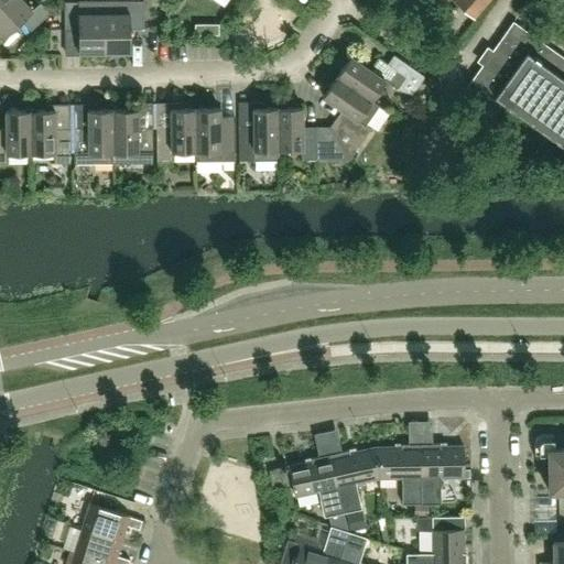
[(32,10),(23,0),(4,0),(0,4),(0,31),(4,36),(21,21),(30,31),(51,12),(41,1),(32,10)]
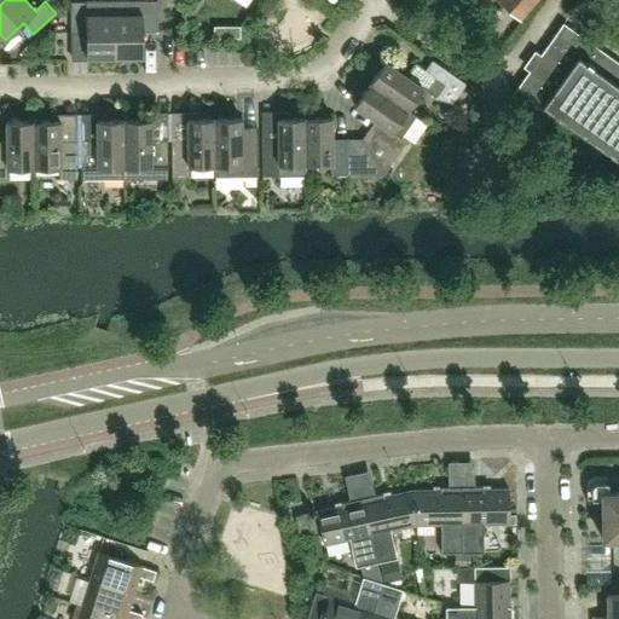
[(538,0),(496,0),(496,1),(520,22),(538,0)]
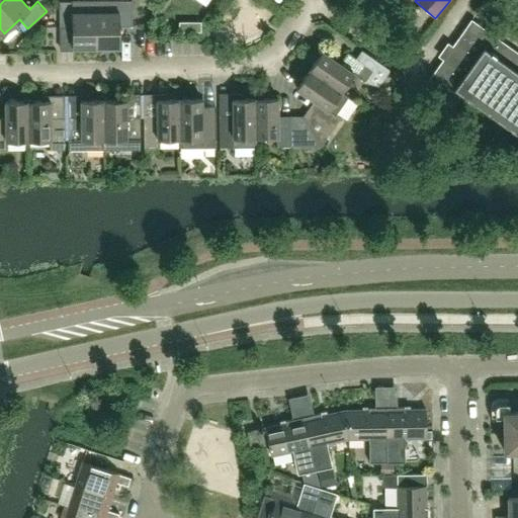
[(96,48),(95,1),(59,2),(60,27),(72,27),(72,49),(96,48)]
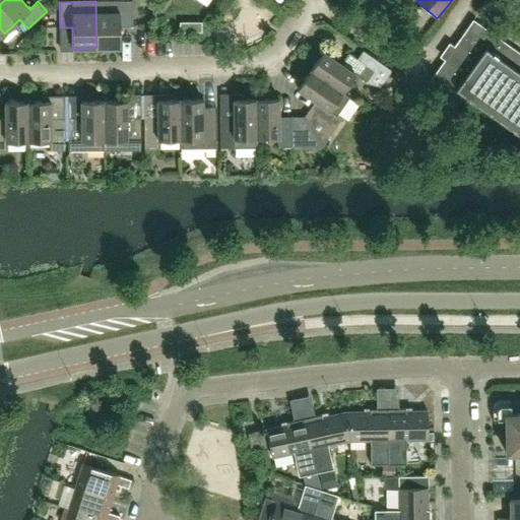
[(120,48),(120,26),(133,26),(132,1),(95,1),(96,48),(120,48)]
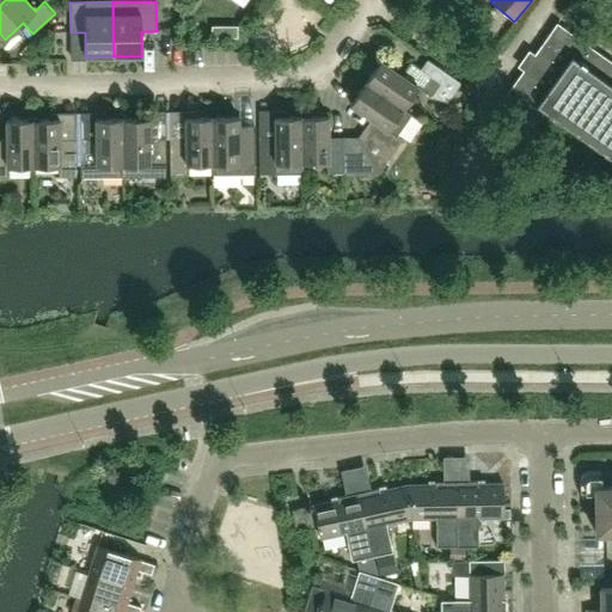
[(611,62),(557,24),(502,103),(533,127),(545,111),(611,158),(611,62)]
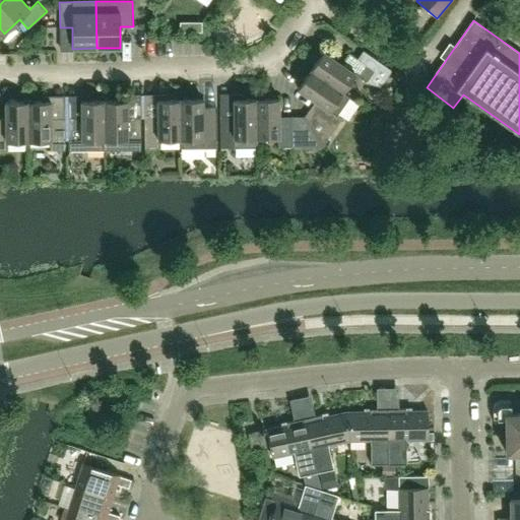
[(391,70),(363,51),(358,59),(348,53),(341,64),(323,51),(310,70),(342,92),(354,74),(367,82),(380,86),(391,70)]
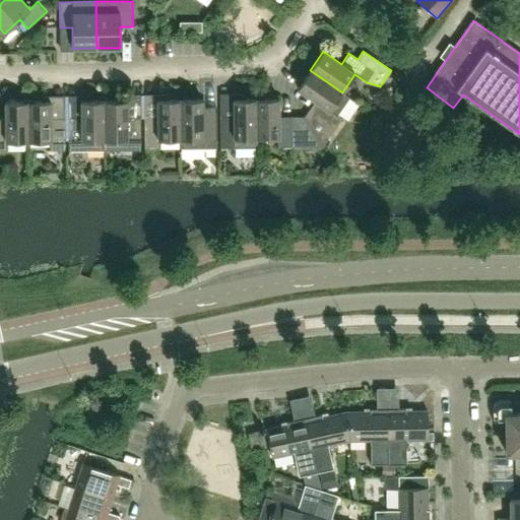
[(308,112),(304,117),(321,147),(322,147),(342,118),(337,115),(349,98),(342,92),(310,70),(298,88),(315,101),(308,112)]
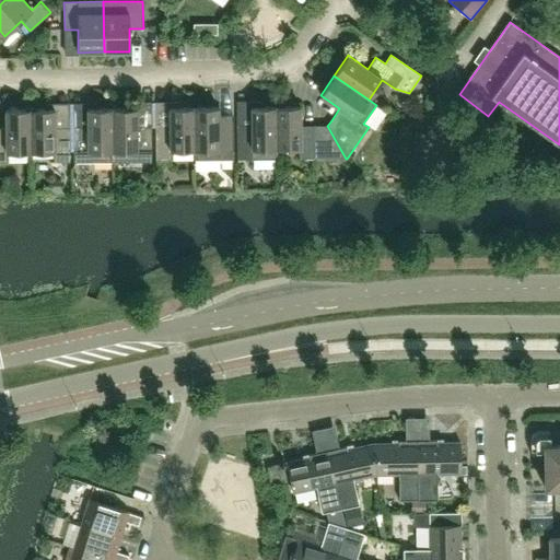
[(276,149),(276,106),(252,107),(252,125),(236,126),(237,160),(276,159),(276,149)]
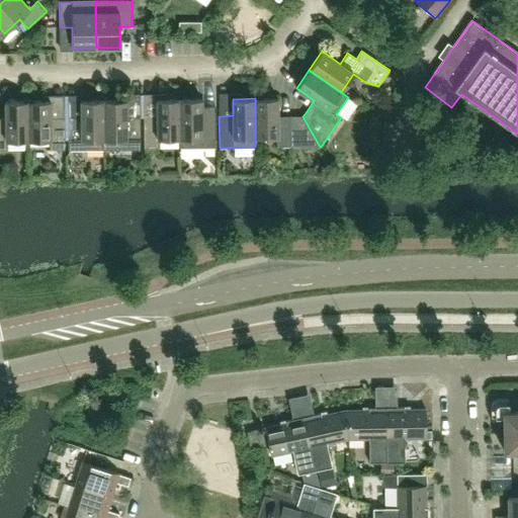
[(320,147),(303,116),(277,116),(277,98),(255,98),(255,138),(276,138),(276,147),(320,147)]
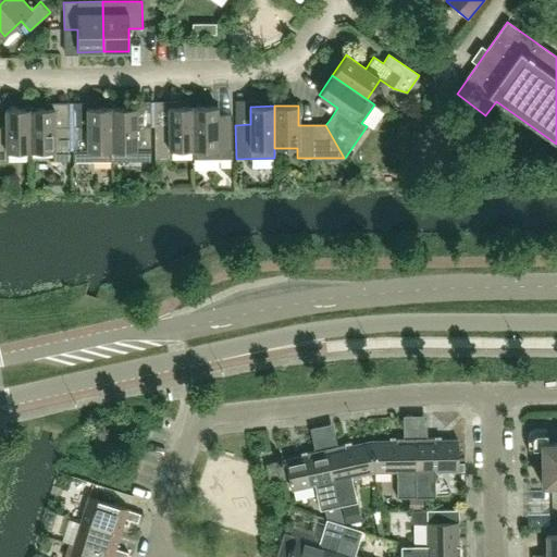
[(193,149),(193,107),(169,108),(169,114),(153,115),(155,160),(170,159),(170,149),(193,149)]
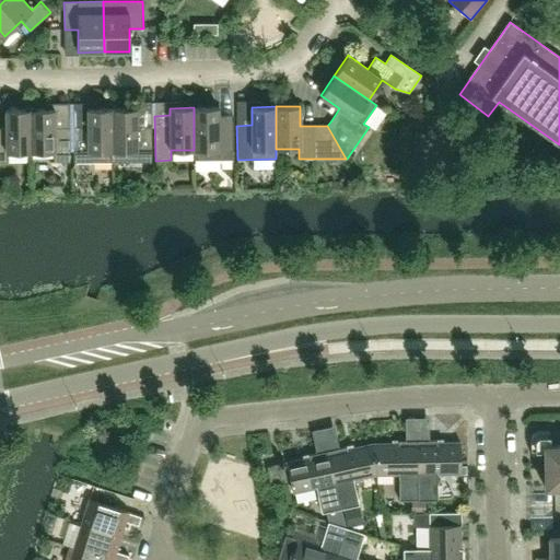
[(194,160),(233,160),(233,115),(218,115),(218,107),(194,107),(194,150),(194,160)]
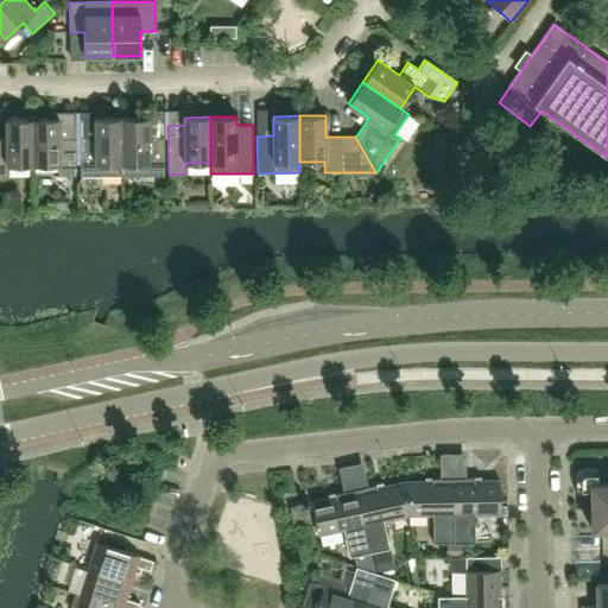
[(122,175),(121,118),(95,118),(95,138),(80,138),(80,176),(122,175)]
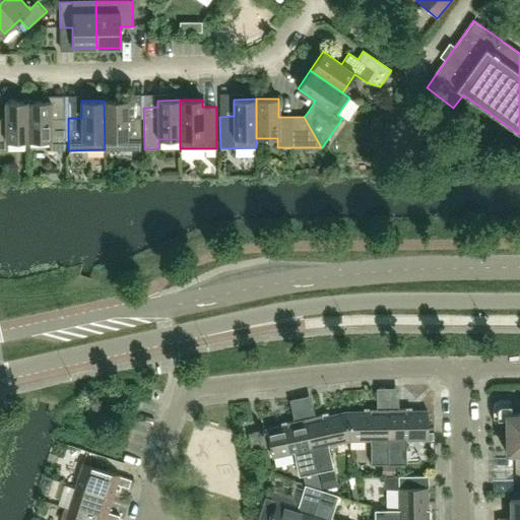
[(140,149),(140,117),(127,118),(126,101),(104,101),(105,149),(140,149)]
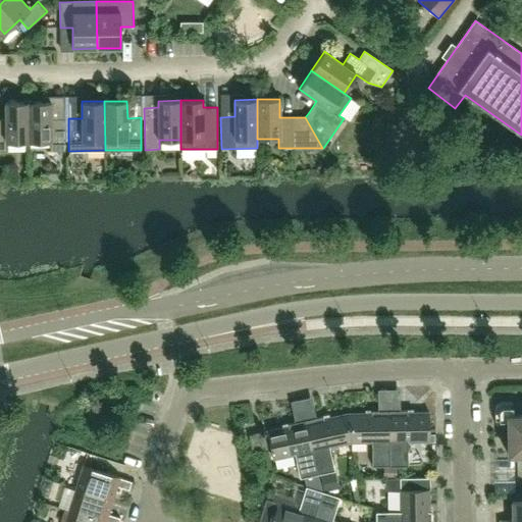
[(29,142),(28,102),(5,102),(5,119),(0,119),(0,151),(7,151),(7,142),(29,142)]
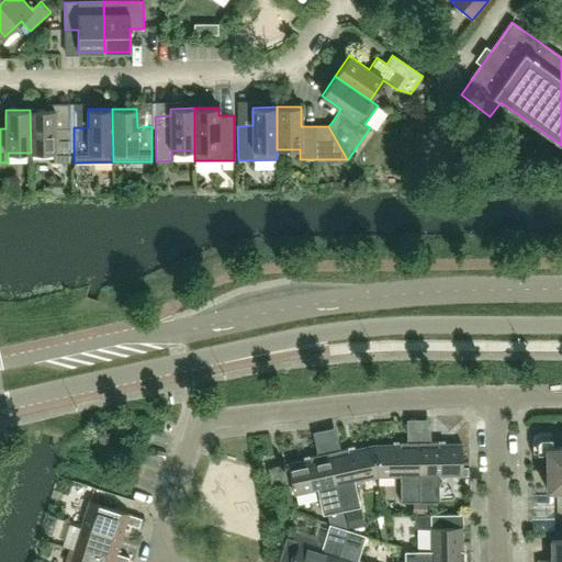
[(70,163),(69,127),(55,128),(55,110),(30,110),(31,153),(54,153),(54,163),(70,163)]
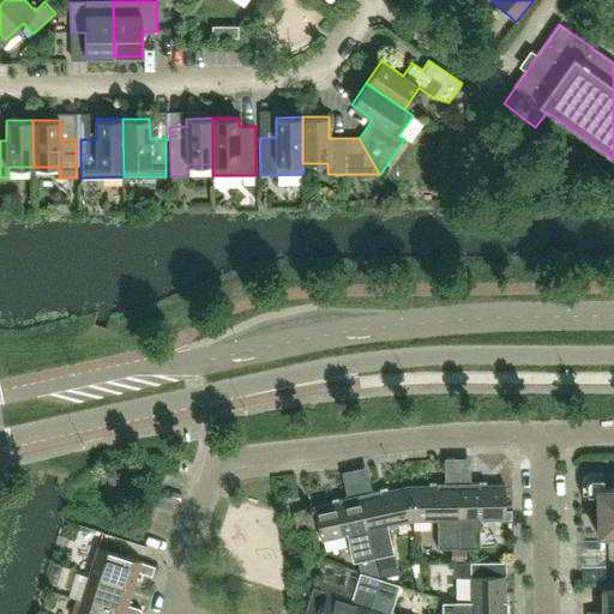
[(613,487),(602,487),(602,473),(591,474),(584,476),(582,483),(582,494),(596,494),(597,535),(613,534),(613,487)]
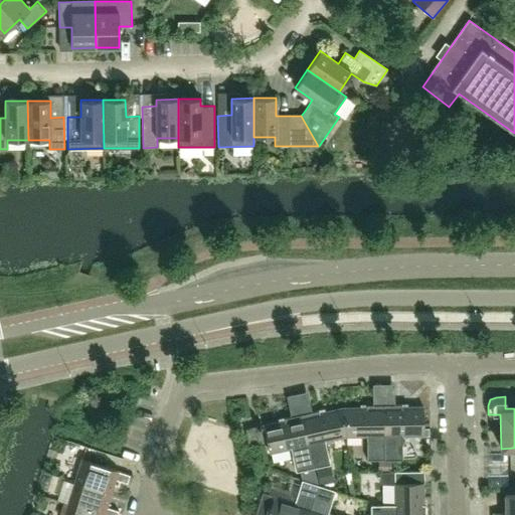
[(423,436),(423,407),(401,407),(401,404),(383,405),(384,460),(402,460),(401,436),(423,436)]
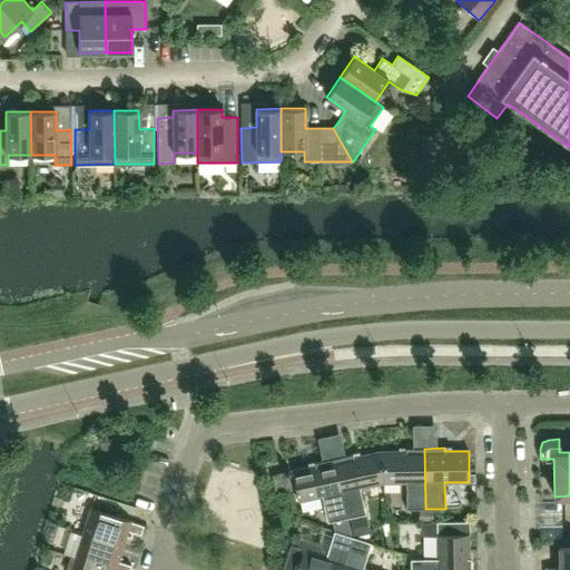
[(425,509),(424,449),(405,449),(405,451),(379,452),(383,483),(406,482),(406,509),(425,509)]
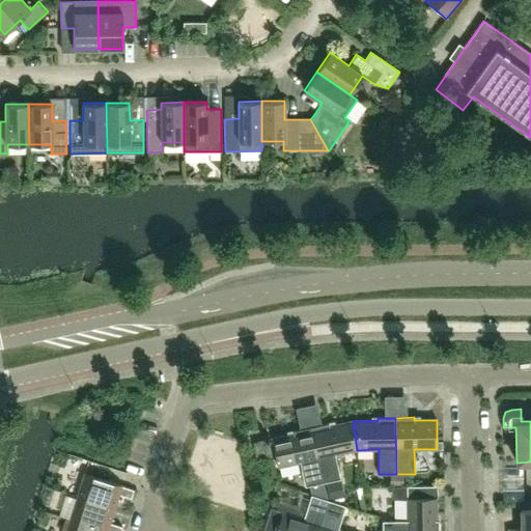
[(335,454),(357,450),(353,421),(329,426),(329,424),(311,427),(323,482),(340,479),(335,454)]
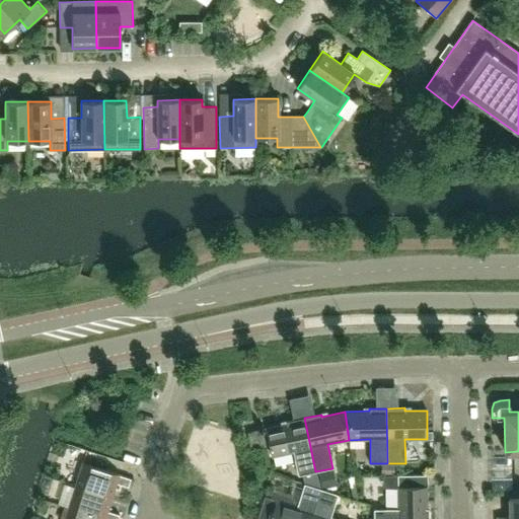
[(315,471),(304,418),(286,422),(287,424),(266,429),(272,456),(293,452),(298,475),(302,474),(315,471)]
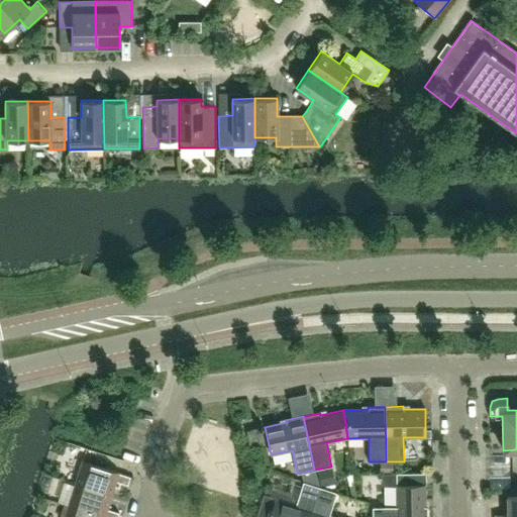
[(260,443),(256,428),(246,431),(249,445),(260,443)]
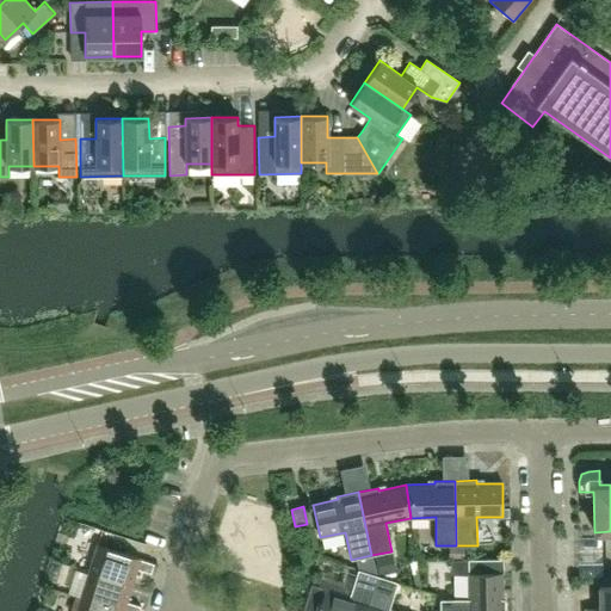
[(65,561),(86,566),(92,532),(69,529),(65,561)]
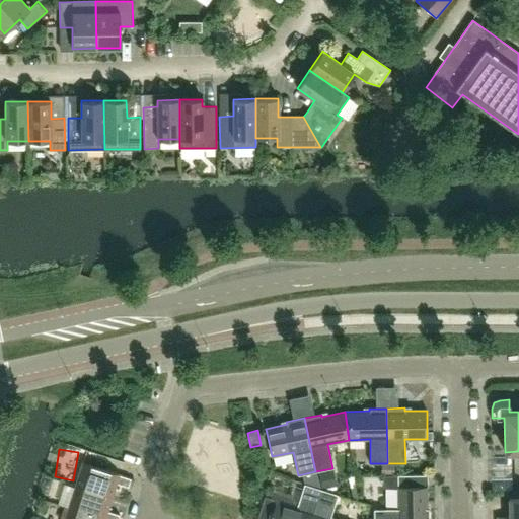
[(128,488),(131,478),(119,475),(119,474),(82,463),(75,486),(112,498),(116,484),(128,488)]
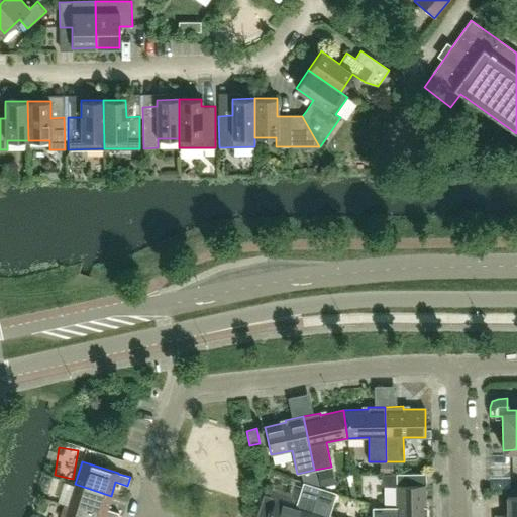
[(380,462),(380,472),(392,471),(392,462),(380,462)]
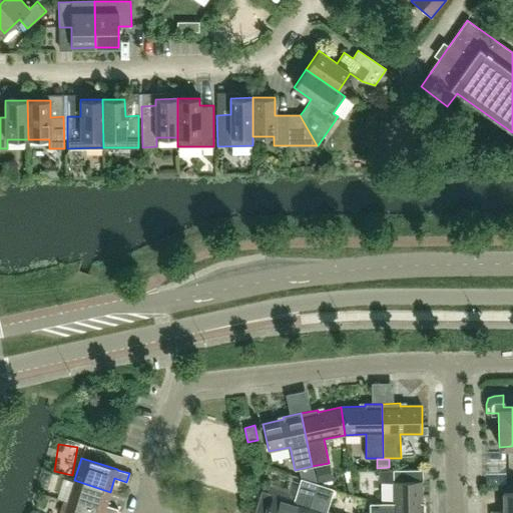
[(329,464),(315,467),(318,483),(333,480),(329,464)]
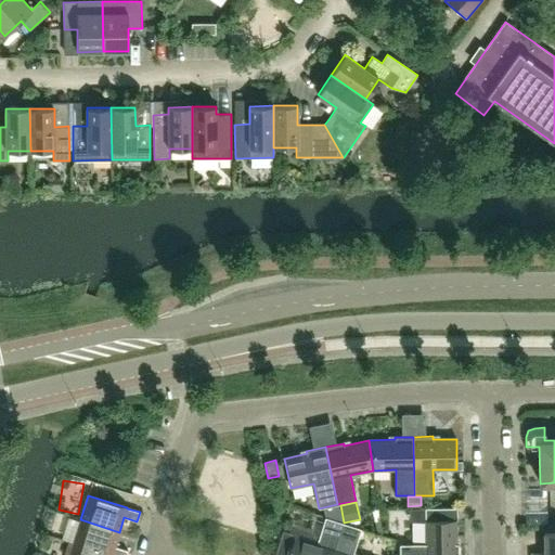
[(337,504),(323,507),(325,517),(343,524),(337,504)]
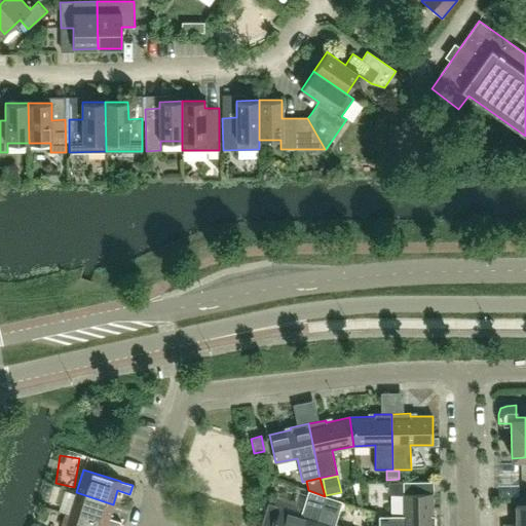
[(431,516),(431,493),(413,493),(412,482),(403,482),(403,483),(388,483),(388,494),(403,494),(403,516),(378,516),(378,525),(434,525),(435,516),(431,516)]
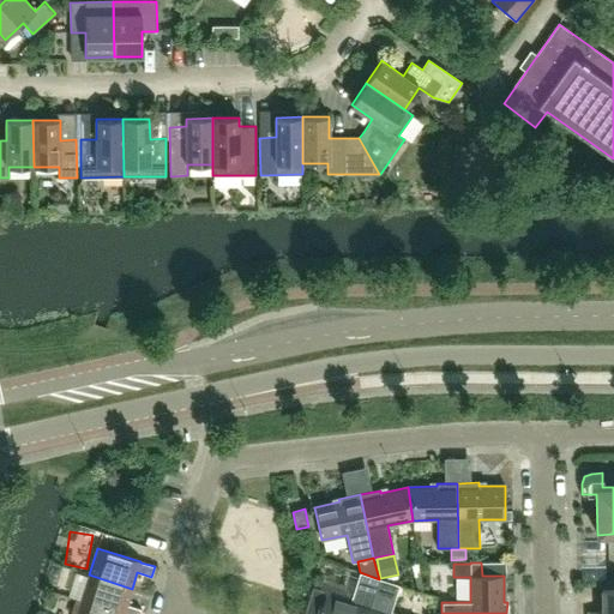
[(368,613),(379,579),(360,572),(350,600),(313,588),(309,599),(323,603),(318,613),(368,613)]
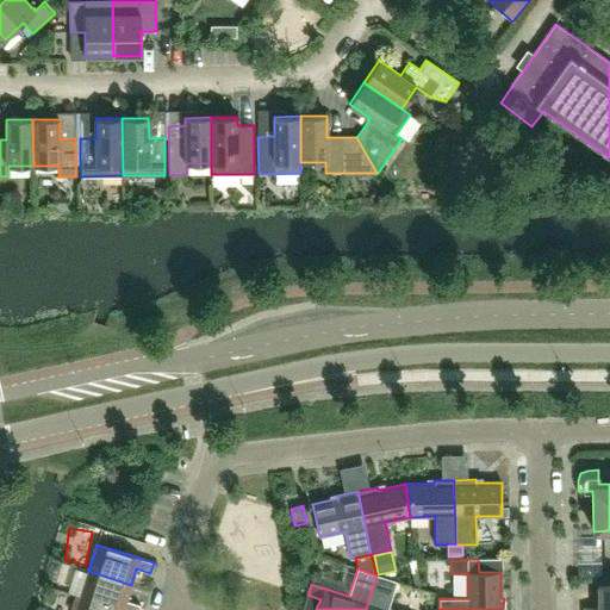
[(126,601),(131,585),(88,571),(80,597),(122,609),(138,609),(139,605),(126,601)]
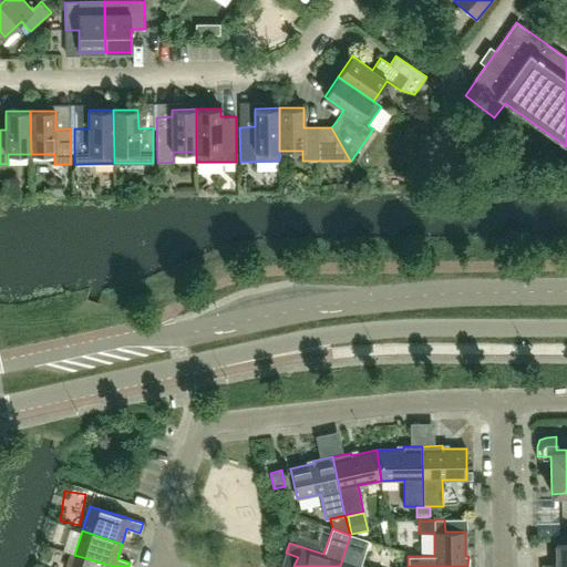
[(364,566),(361,566),(369,540),(350,535),(340,566),(364,566)]
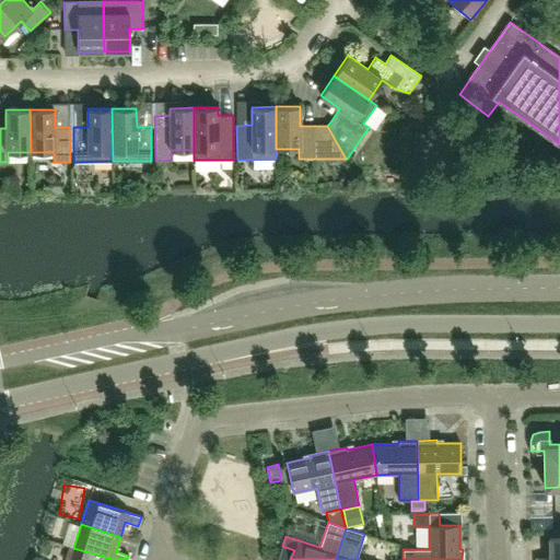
[(559,559),(559,536),(549,537),(549,558),(536,558),(536,559),(559,559)]
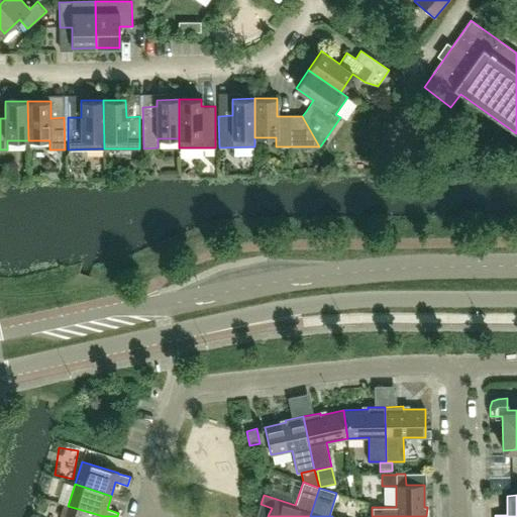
[(103,516),(68,506),(64,516),(103,516)]
